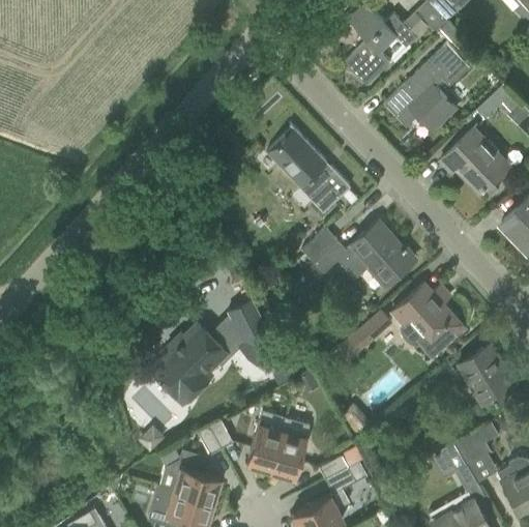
[(410,31),(421,20),(436,34),(441,30),(448,22),(431,3),(428,0),(416,11),(404,24),(394,15),(385,24),(362,0),(345,18),(368,40),(345,63),(368,86),(391,63),(382,54),(398,38),(407,48),(417,38),(410,31)]
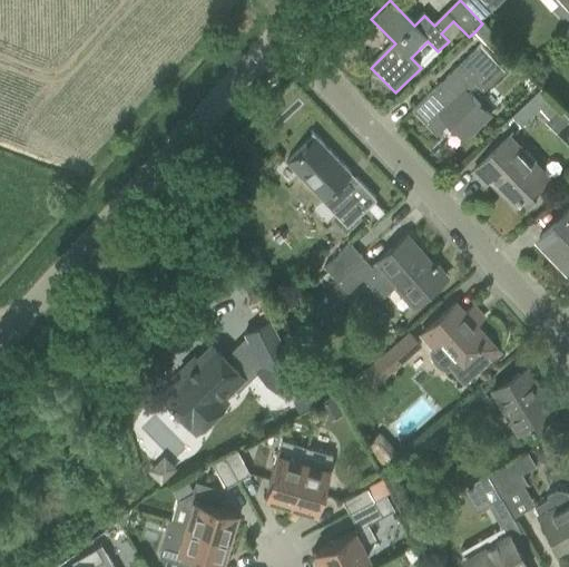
[(568,0),(556,0),(562,7),(558,10),(568,22),(568,0)]
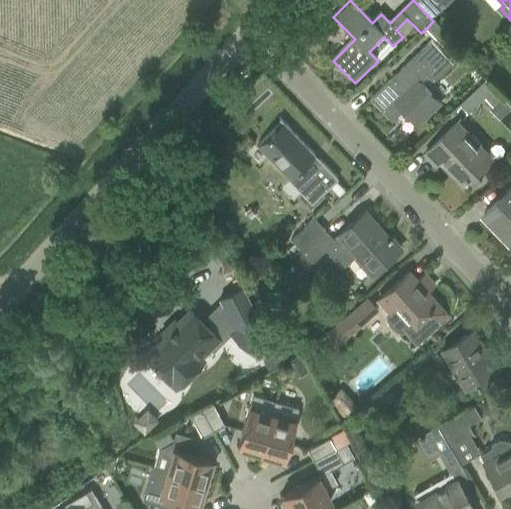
[(433,21),(426,29),(446,49),(453,43),(433,21)]
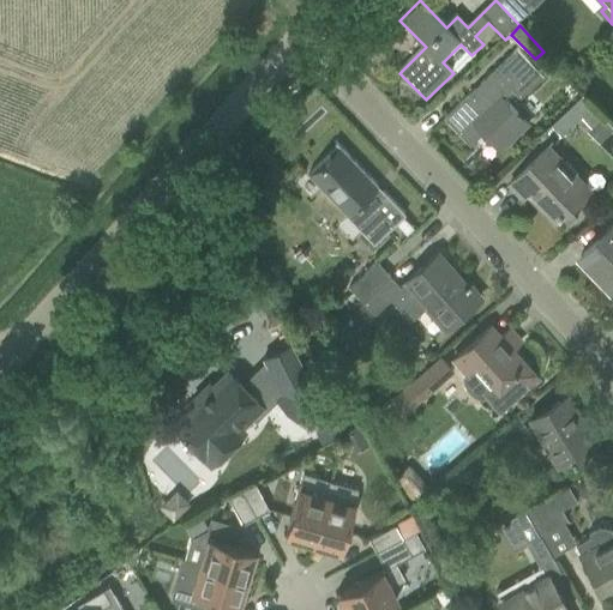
[(517,52),(462,104),(445,121),(446,122),(448,121),(472,148),(486,134),(502,151),(517,137),(517,138),(522,133),(521,133),(528,127),(511,109),(512,108),(505,101),(514,92),(521,101),(544,79),(517,52)]
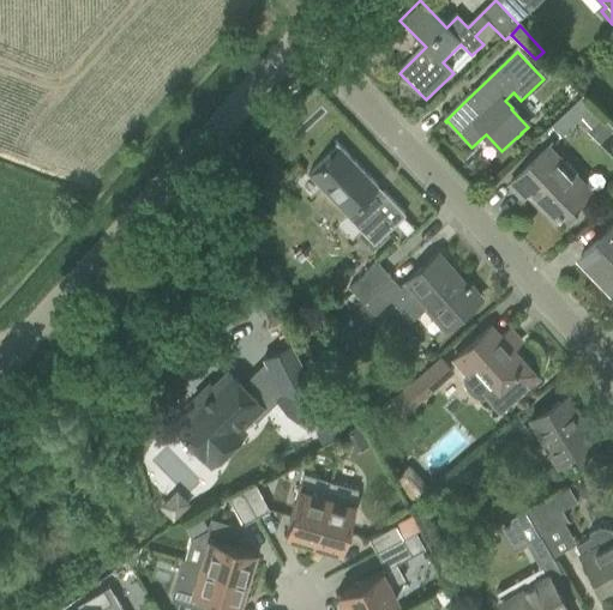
[(583,120),(593,131),(605,120),(583,98),(552,128),(563,139),(583,120)]
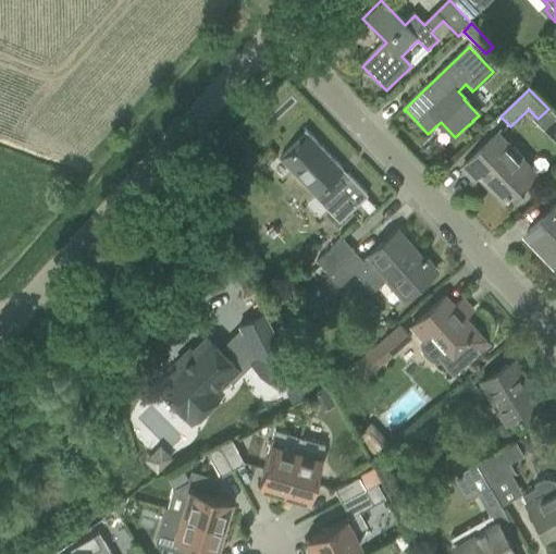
[(293,175),(305,188),(340,224),(368,197),(348,176),(343,181),(338,175),(343,171),(305,131),(304,132),(307,135),(280,161),(281,162),(284,159),(297,172),(293,175)]
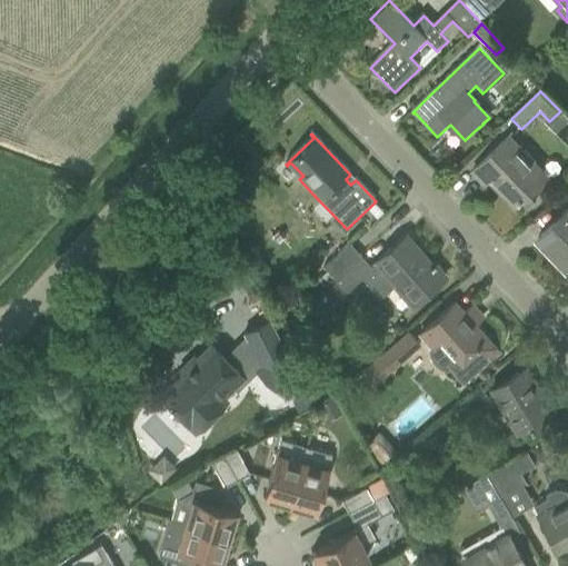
[(516,208),(532,192),(547,178),(509,139),(472,175),(484,186),(489,180),(516,208)]
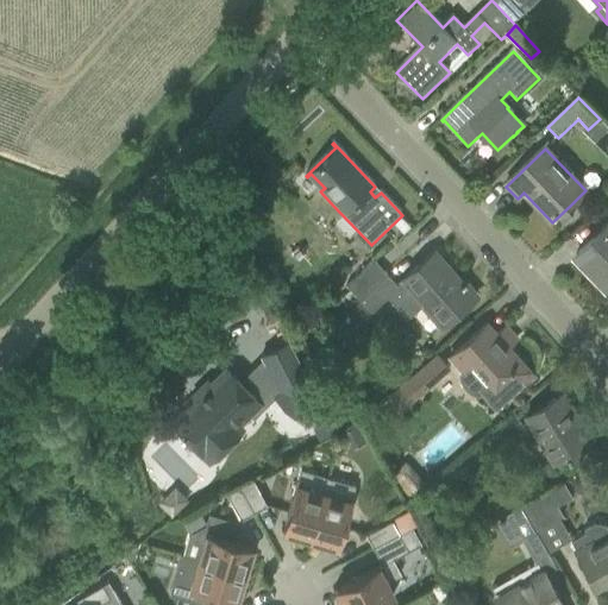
[(607,227),(575,259),(607,292),(607,227)]
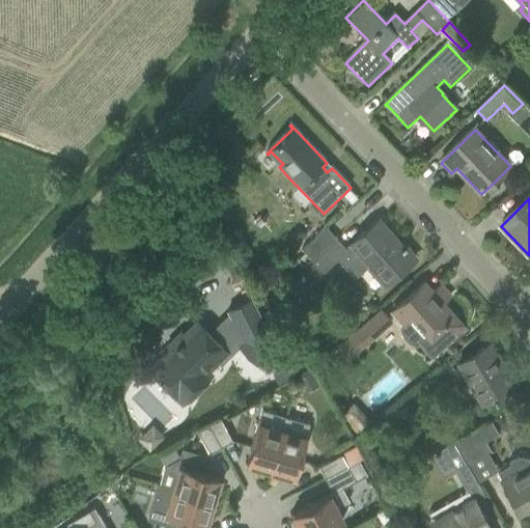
[(379,222),(363,235),(346,250),(338,241),(314,264),(325,274),(338,261),(355,280),(368,269),(385,286),(415,260),(405,249),(407,248),(405,245),(398,251),(393,245),(395,242),(379,222)]
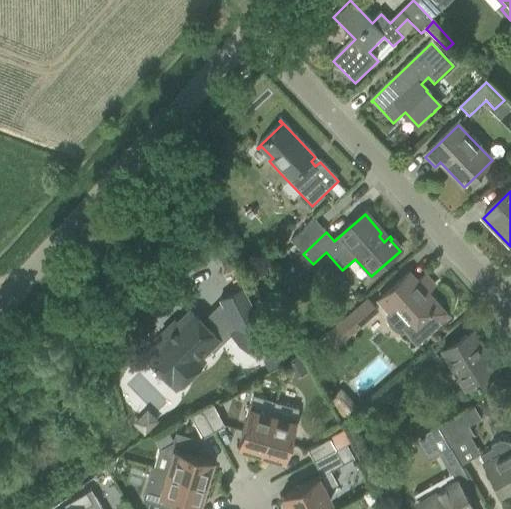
[(292,242),(303,254),(326,232),(315,220),(292,242)]
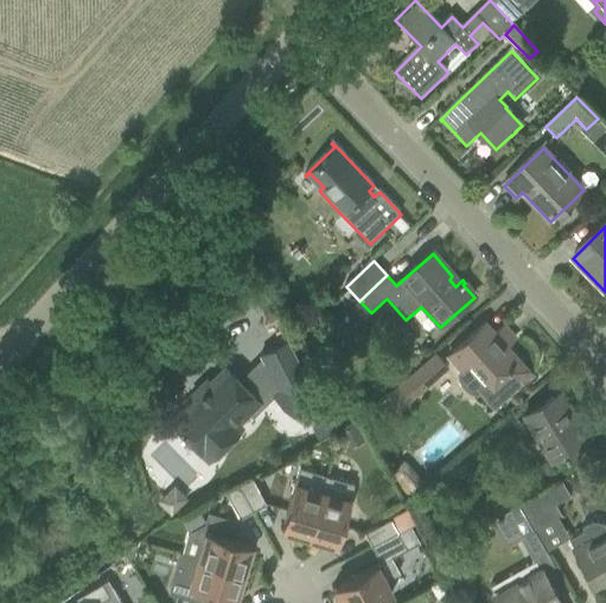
[(242,344),(259,359),(278,338),(261,322),(242,344)]
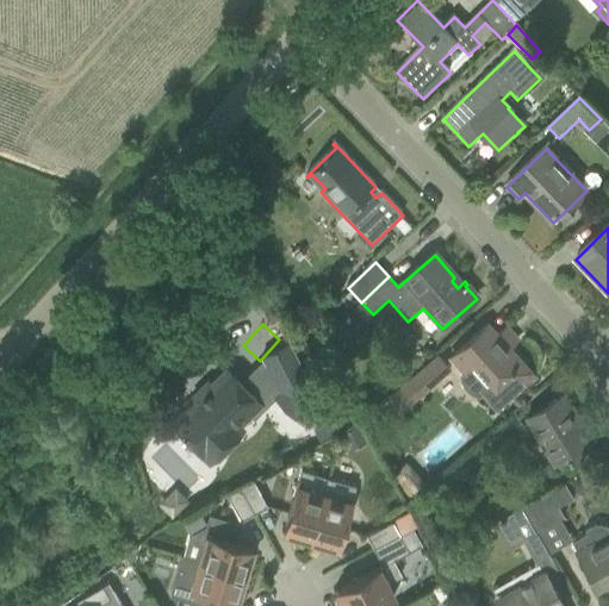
[(488,326),(471,341),(451,360),(465,375),(460,379),(461,381),(461,385),(464,387),(465,389),(467,392),(468,393),(472,395),(474,397),(477,398),(482,394),(497,412),(517,395),(534,380),(509,350),(519,342),(508,329),(497,338),(488,326)]
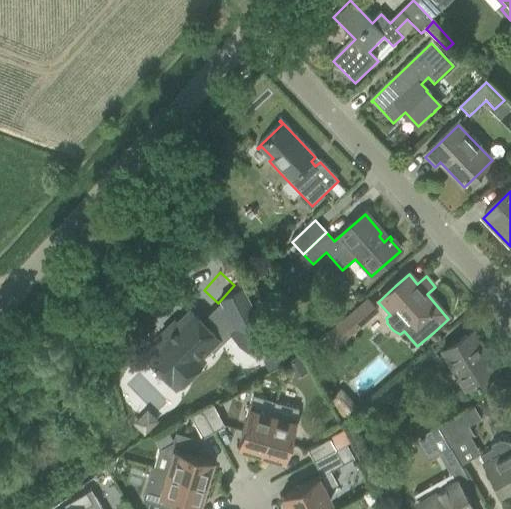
[(242,290),(221,301),(237,331),(231,337),(248,354),(265,334),(242,290)]
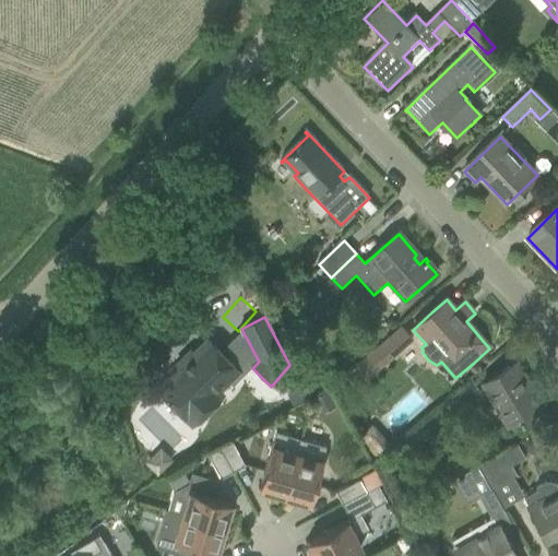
[(386,365),(412,341),(400,328),(374,352),(357,367),(368,378),(384,364),(386,365)]
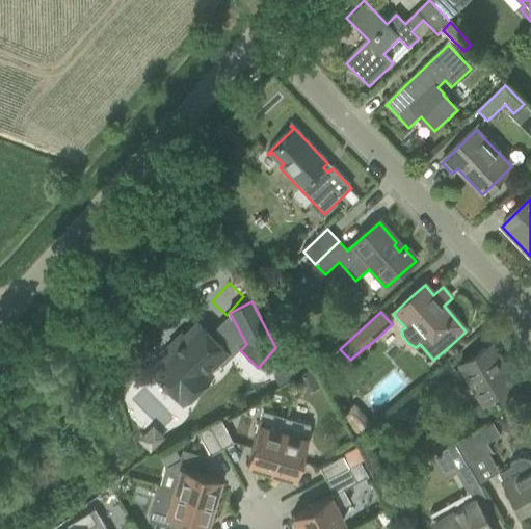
[(151,372),(165,387),(183,404),(211,377),(205,372),(226,352),(198,325),(151,372)]
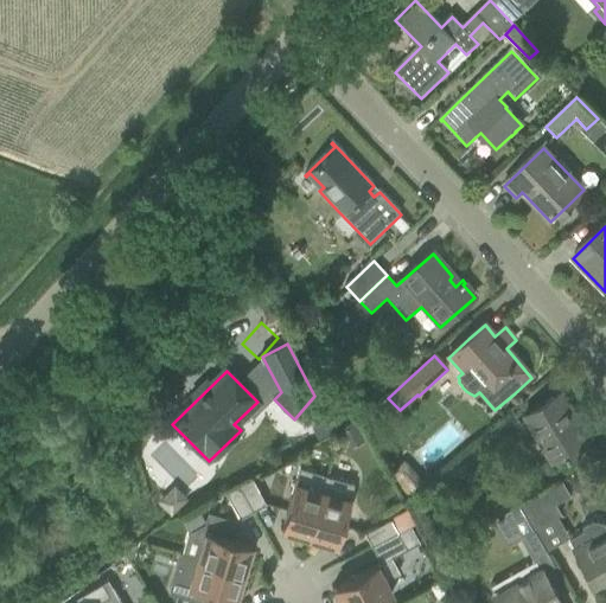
[(568,457),(567,456),(588,443),(582,435),(584,435),(584,434),(579,436),(556,399),(561,397),(560,396),(541,409),(527,416),(553,461),(562,456),(565,460),(568,457)]
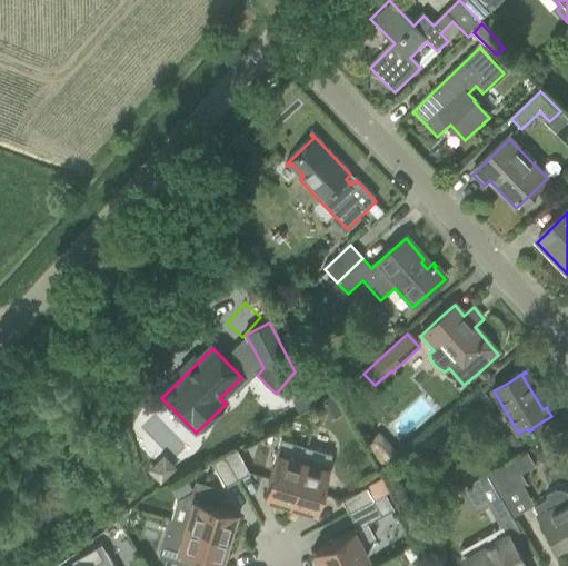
[(479,388),(454,411),(464,423),(490,399),(479,388)]
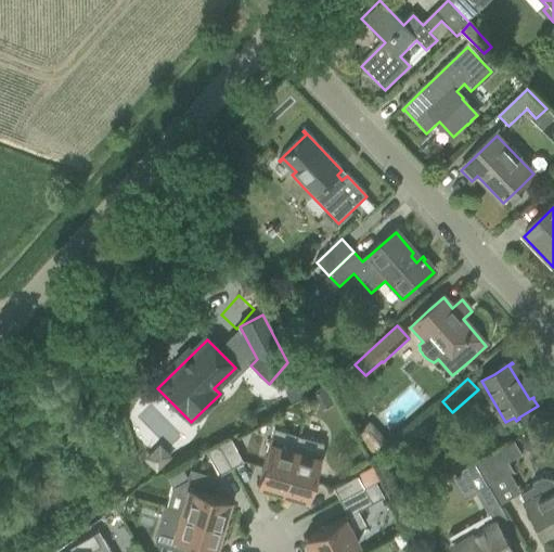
[(280,492),(296,436),(274,429),(258,484),(257,484),(256,485),(280,492)]
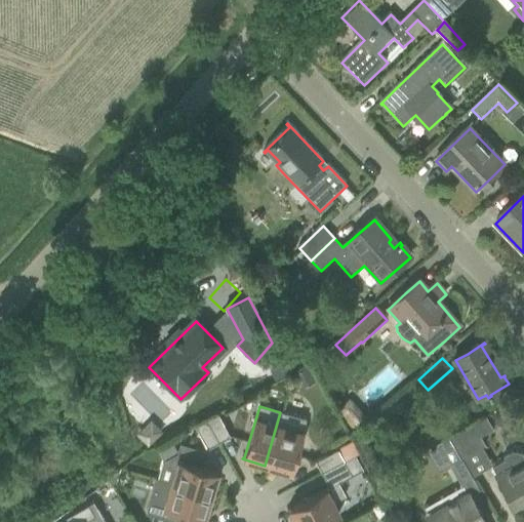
[(291,472),(306,420),(280,412),(265,466),(291,474),(292,472),(291,472)]
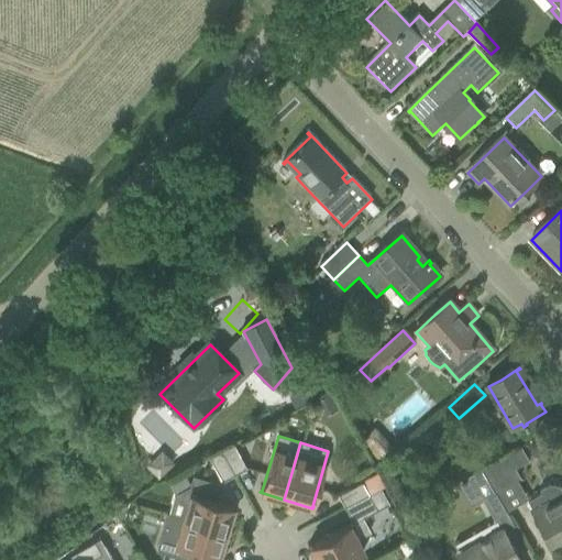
[(246,470),(233,446),(218,454),(231,479),(246,470)]
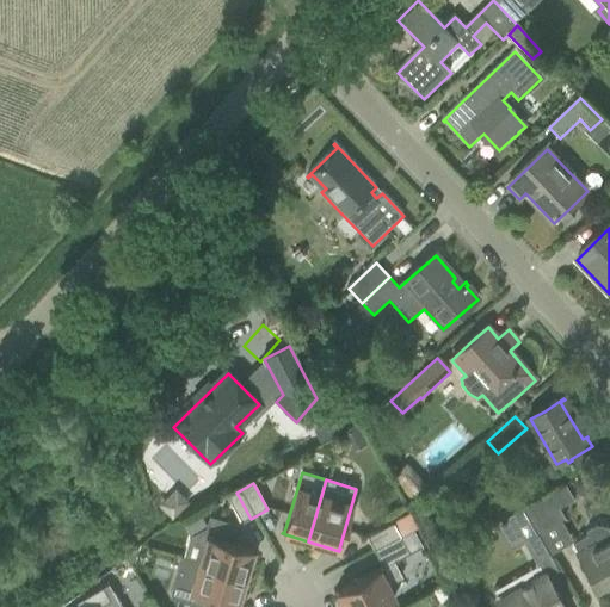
[(565,484),(523,508),(538,536),(565,520),(559,511),(574,501),(565,484)]
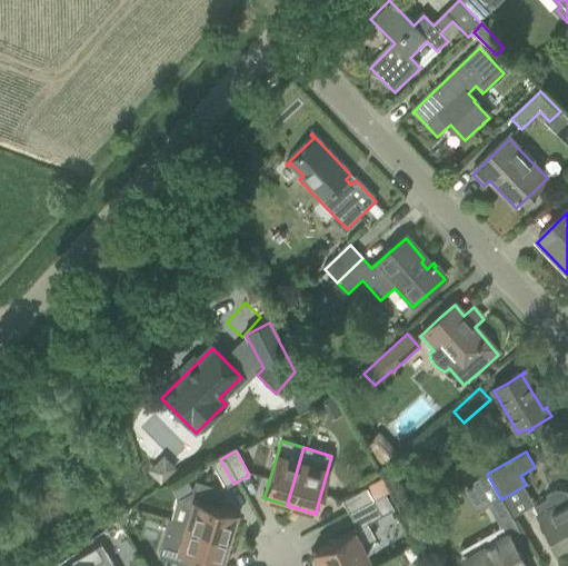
[(233,484),(220,459),(211,464),(225,488),(233,484)]
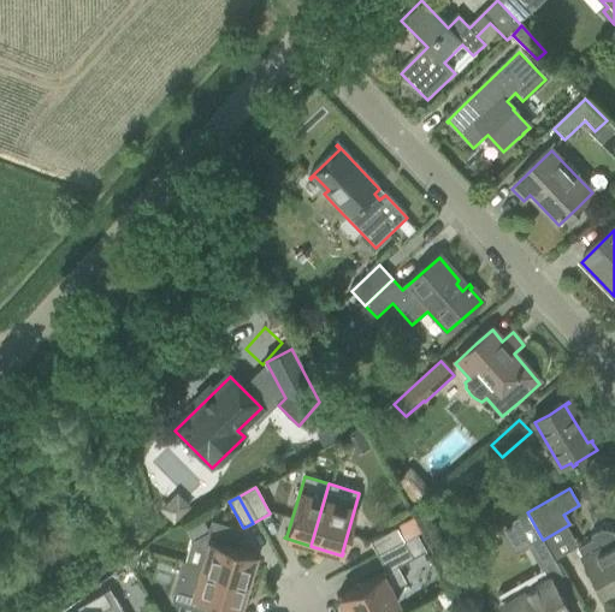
[(542,571),(497,595),(503,607),(506,611),(566,611),(550,583),(563,576),(555,562),(543,540),(527,512),(513,521),(528,548),(542,571)]
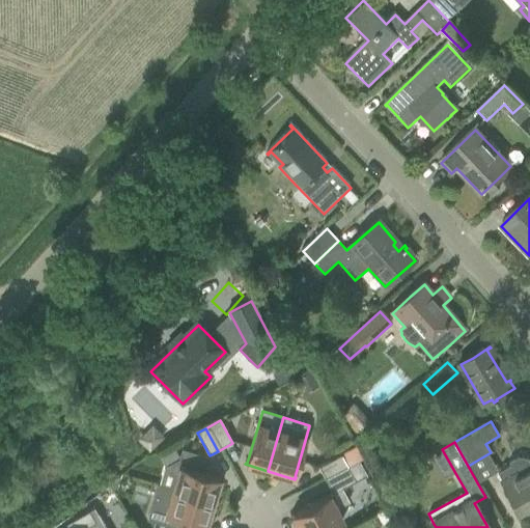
[(219,479),(199,473),(204,459),(182,451),(175,472),(164,468),(158,489),(212,505),(220,478),(219,477),(219,479)]
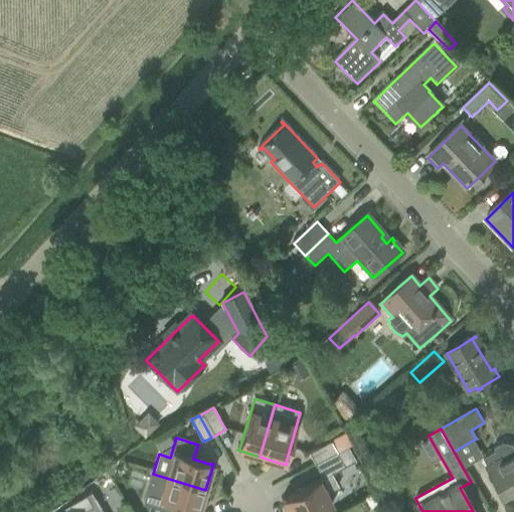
[(334,455),(328,444),(309,454),(315,465),(334,455)]
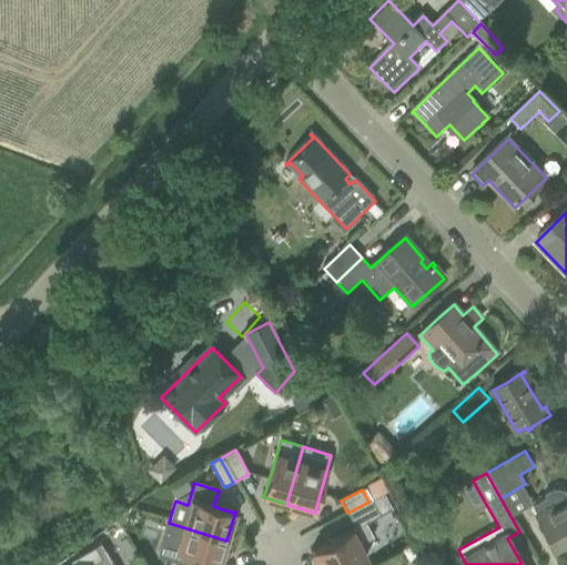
[(539,521),(545,531),(556,550),(566,543),(566,492),(556,491),(546,496),(547,498),(535,506),(533,506),(537,514),(540,520),(539,521)]
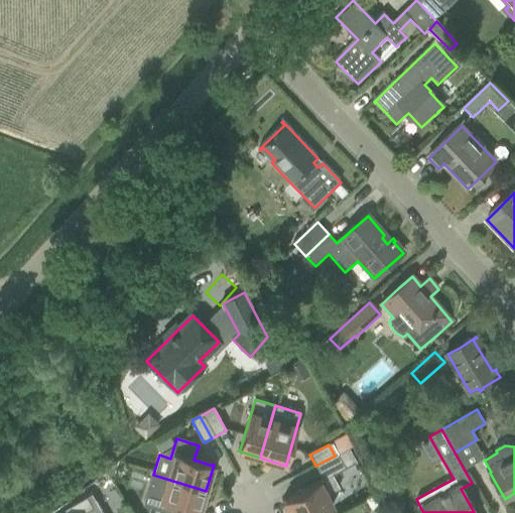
[(336,491),(329,477),(356,463),(348,447),(335,456),(315,466),(324,480),(285,501),(285,499),(283,500),(289,512),(323,512),(330,509),(324,497),(336,491)]
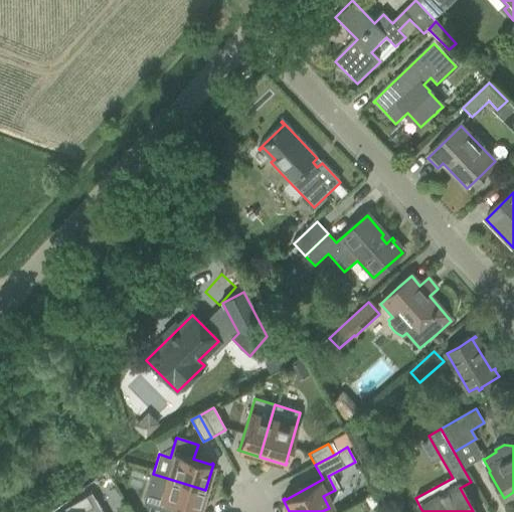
[(199,511),(205,490),(153,474),(146,496),(179,506),(179,505),(198,510),(198,511),(199,511)]
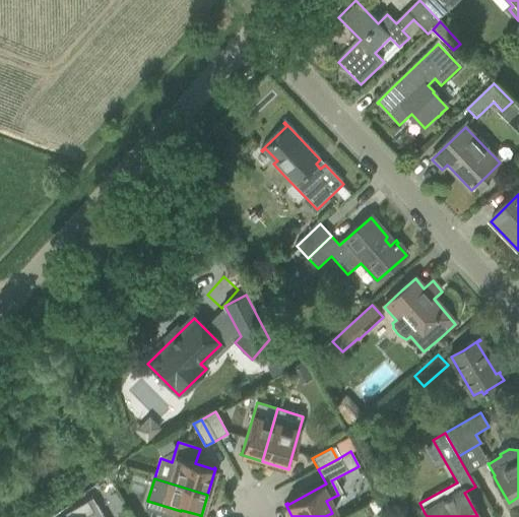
[(88,516),(92,513),(86,502),(65,514),(66,516),(88,516)]
